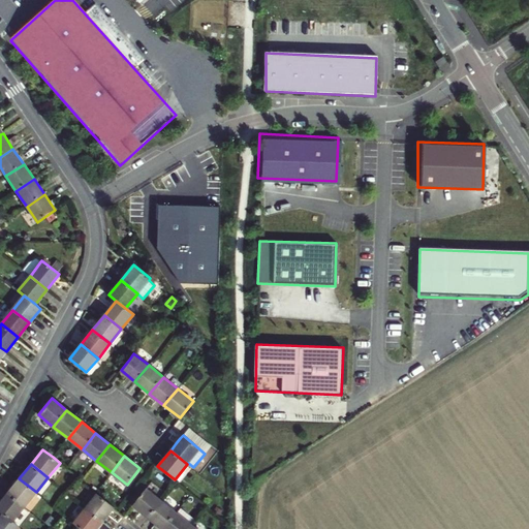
[(24,507),(36,492),(19,478),(7,494),(24,507)]
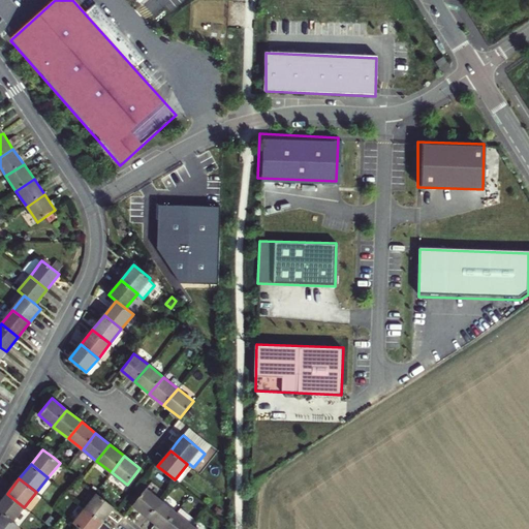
[(132,505),(148,518),(161,500),(146,489),(132,505)]
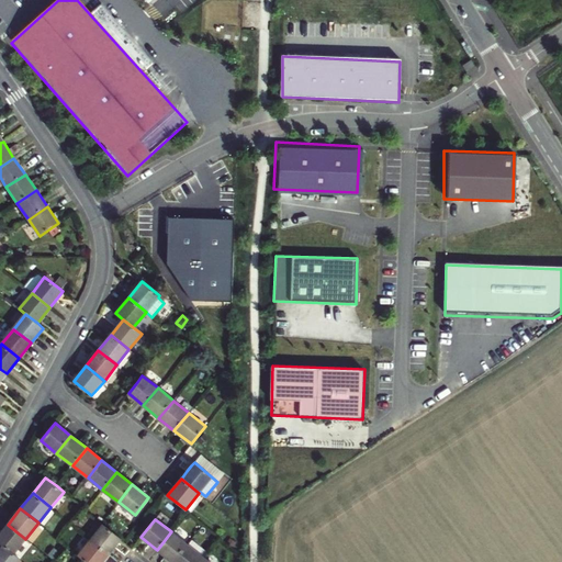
[(109,554),(122,539),(103,524),(91,539),(109,554)]
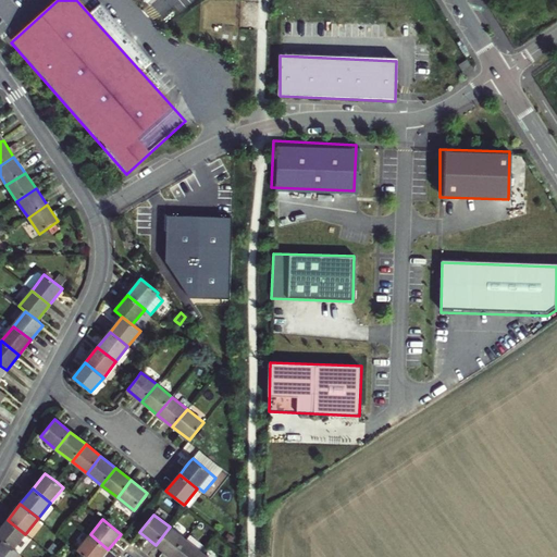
[(0,539),(3,541),(13,548),(25,534),(8,520),(0,528),(0,539)]
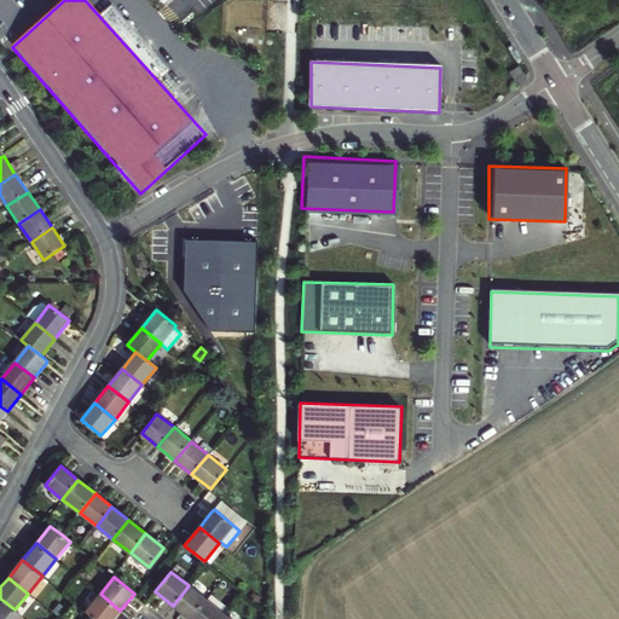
[(190,618),(207,599),(189,585),(173,606),(190,618)]
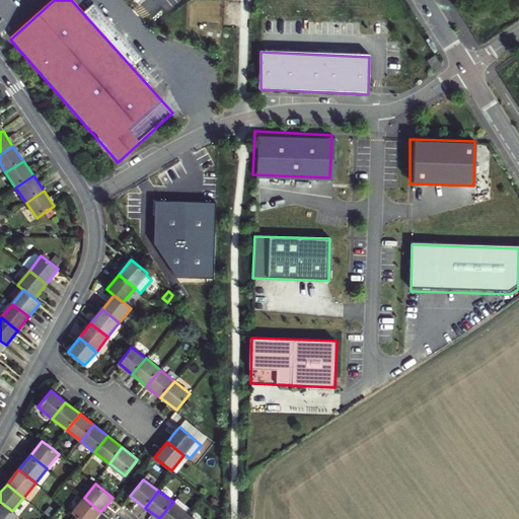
[(94,518),(100,512),(84,498),(72,512),(80,518),(94,518)]
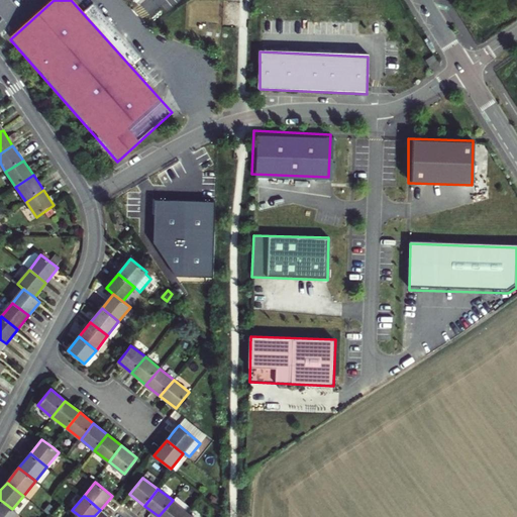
[(159,516),(182,516),(186,512),(190,507),(176,496),(173,500),(159,516)]
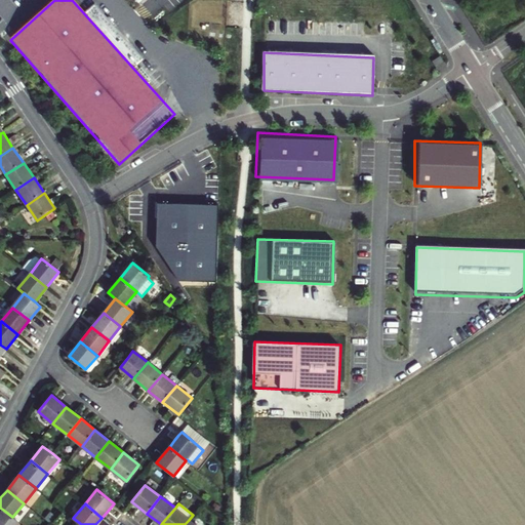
[(17,524),(19,523),(12,517),(3,510),(0,513),(0,524),(17,524)]
